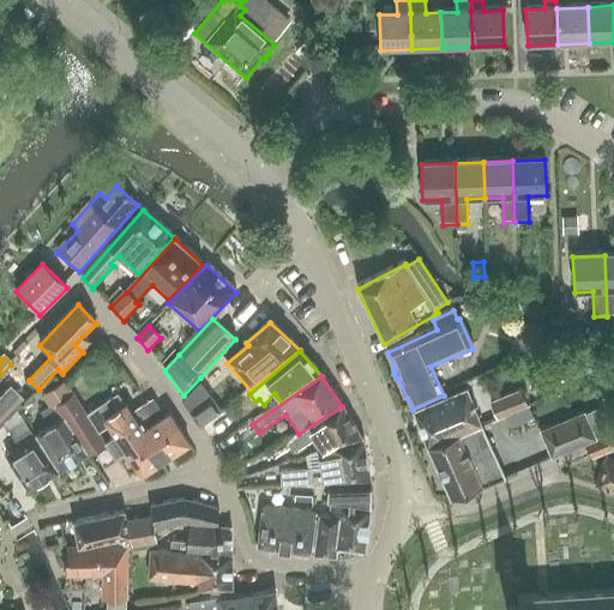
[(49,410),(73,396),(65,384),(42,398),(49,410)]
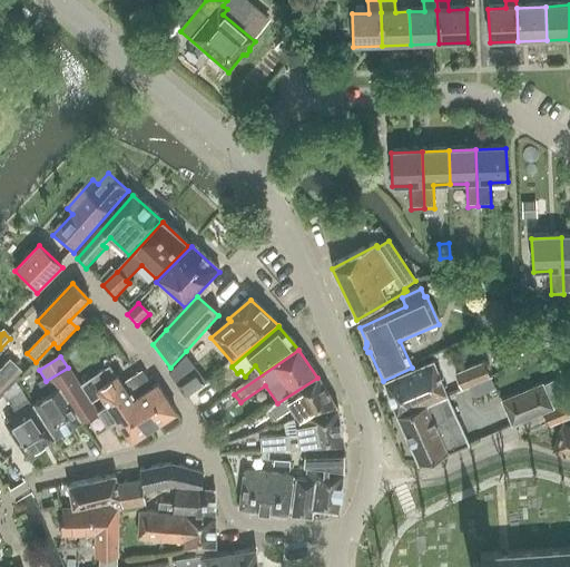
[(0,398),(25,373),(11,361),(0,371),(0,398)]
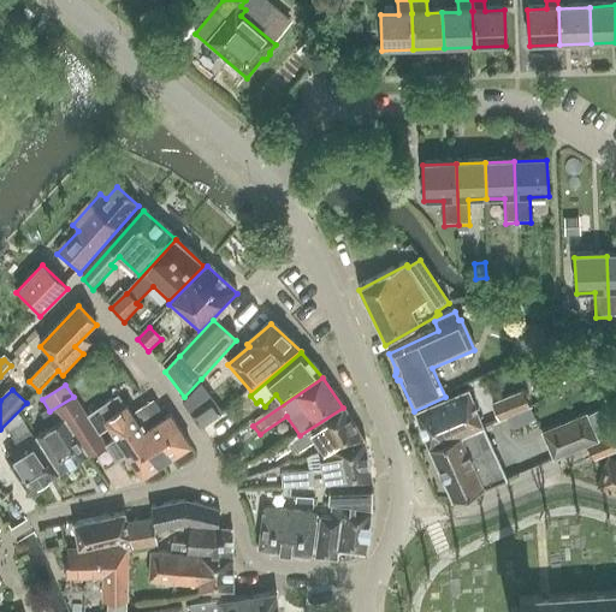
[(492,405),(499,422),(529,409),(522,392),(492,405)]
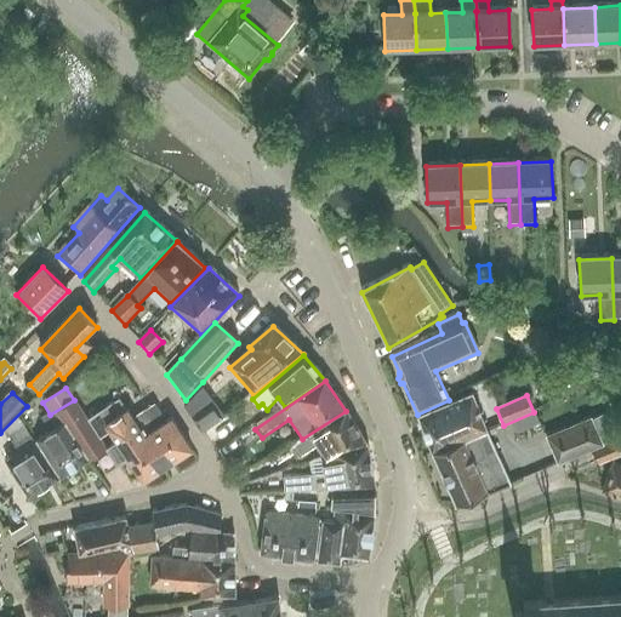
[(433,455),(486,432),(472,396),(420,420),(433,455)]
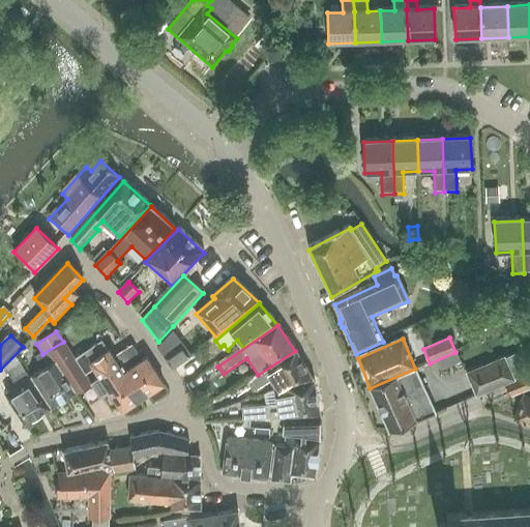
[(123,374),(111,355),(125,346),(121,340),(104,351),(105,353),(90,363),(100,380),(92,386),(100,399),(110,392),(122,412),(164,385),(146,359),(123,374)]
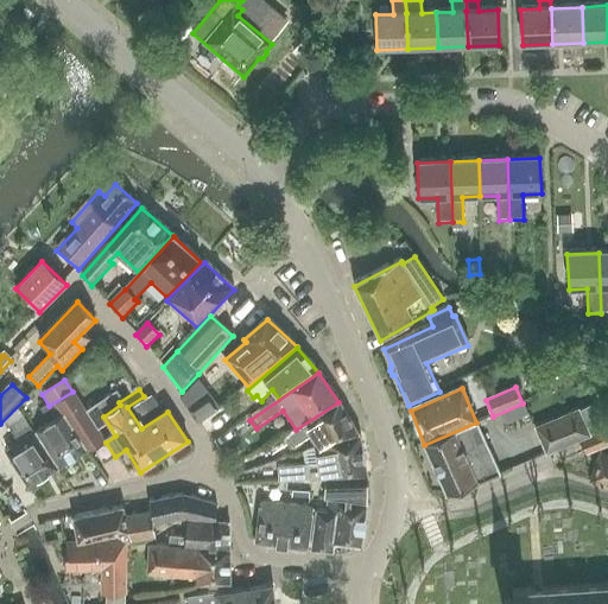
[(55,404),(87,452),(105,442),(73,393),(55,404)]
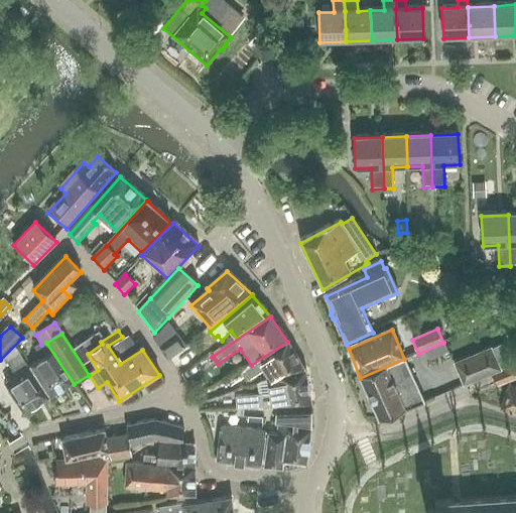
[(111,349),(120,363),(138,351),(129,337),(111,349)]
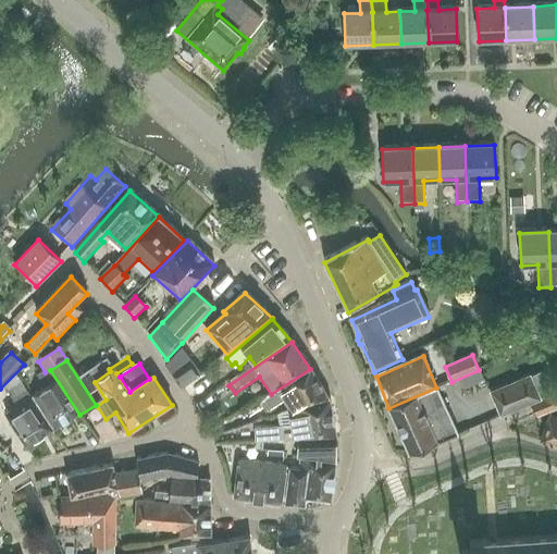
[(181,389),(199,377),(190,366),(188,365),(172,376),(181,389)]
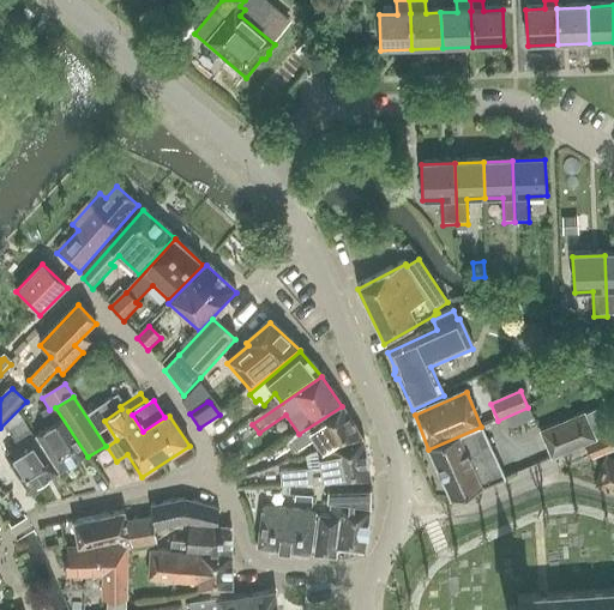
[(323,453),(362,440),(342,406),(288,442),(295,454),(315,442),(323,453)]
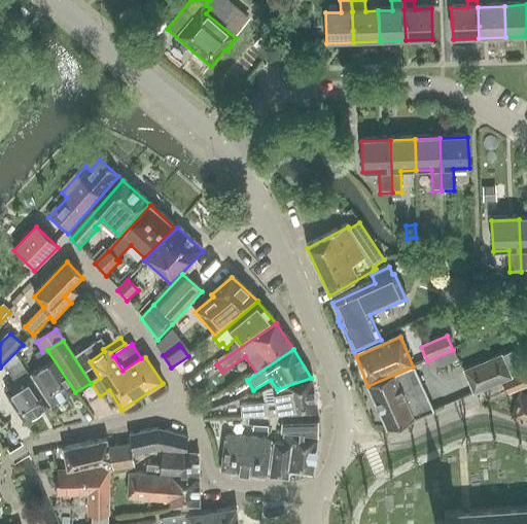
[(51,407),(75,392),(47,350),(35,358),(42,369),(32,376),(51,407)]
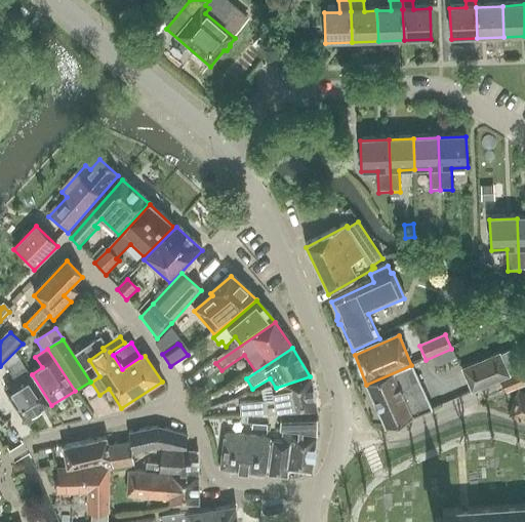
[(25,422),(50,406),(31,376),(23,363),(15,354),(4,365),(9,373),(16,385),(13,387),(19,397),(12,401),(25,422)]
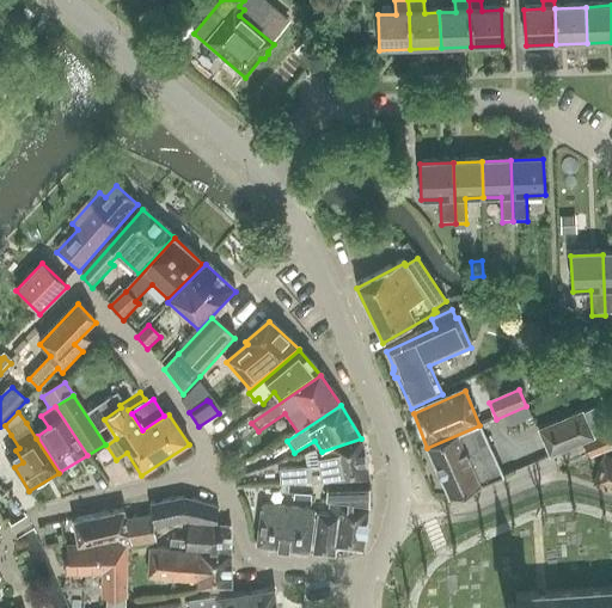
[(550,458),(582,444),(593,440),(582,413),(539,431),(550,458)]
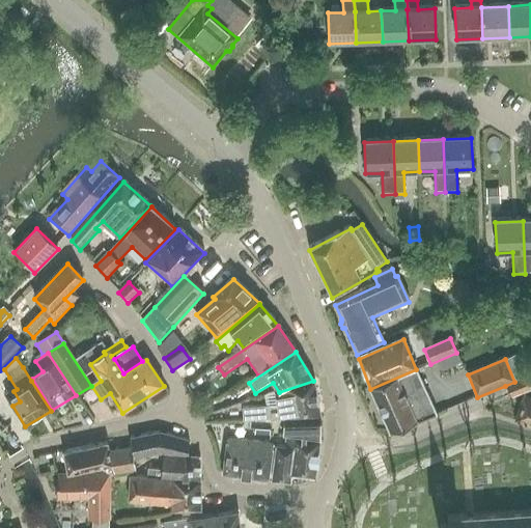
[(183,385),(196,376),(187,362),(173,370),(183,385)]
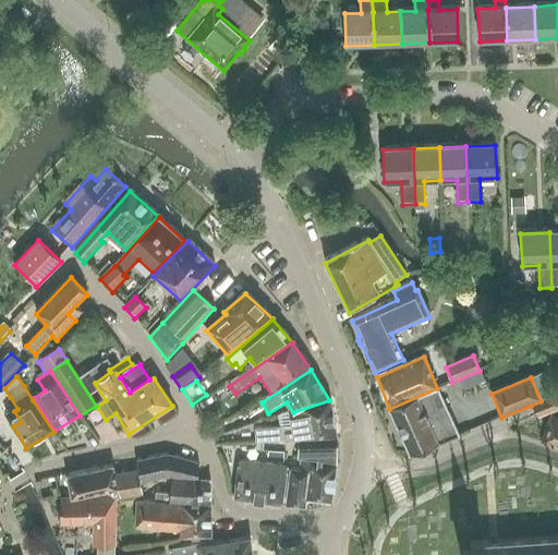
[(411,457),(460,436),(438,389),(389,410),(411,457)]
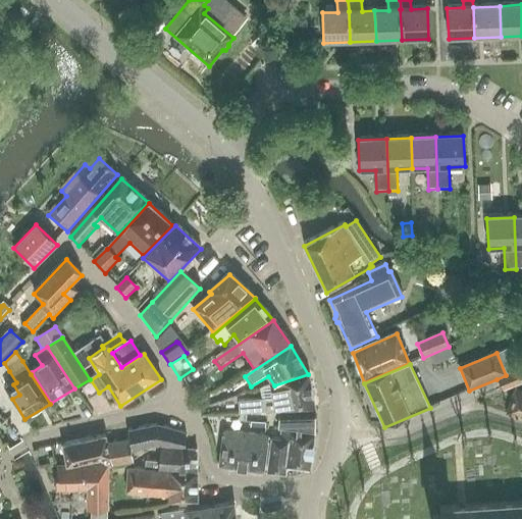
[(506,375),(497,379),(503,394),(521,384),(521,382),(517,370),(506,375)]
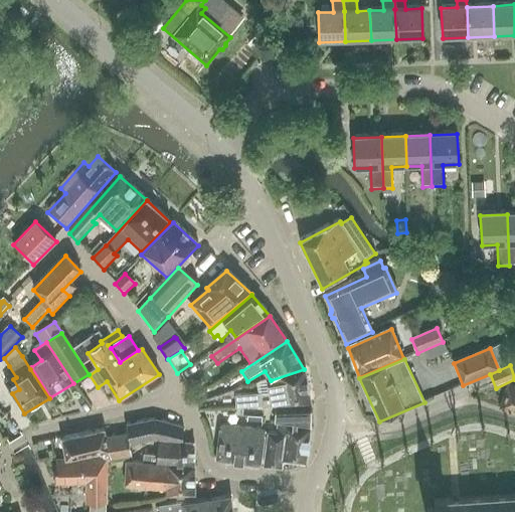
[(272,407),(311,405),(305,371),(267,381),(270,396),(261,397),(235,399),(236,409),(272,407)]
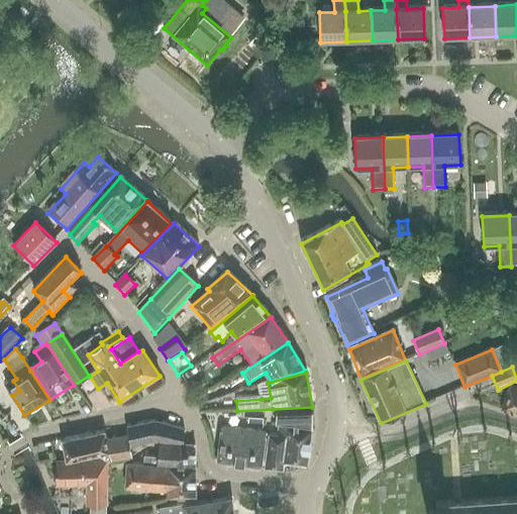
[(516,419),(516,390),(511,388),(502,414),(516,419)]
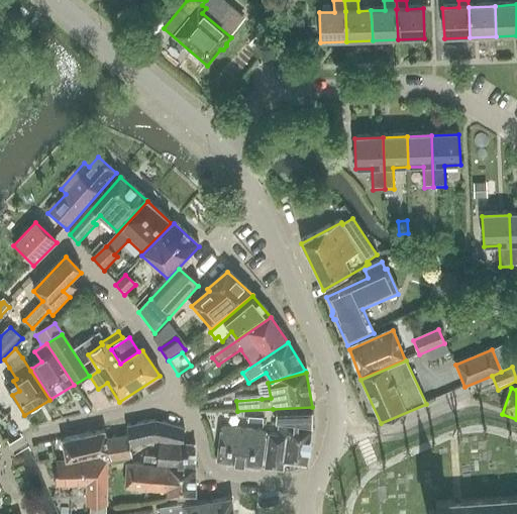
[(311,430),(312,408),(277,410),(277,418),(270,418),(265,418),(264,425),(311,430)]
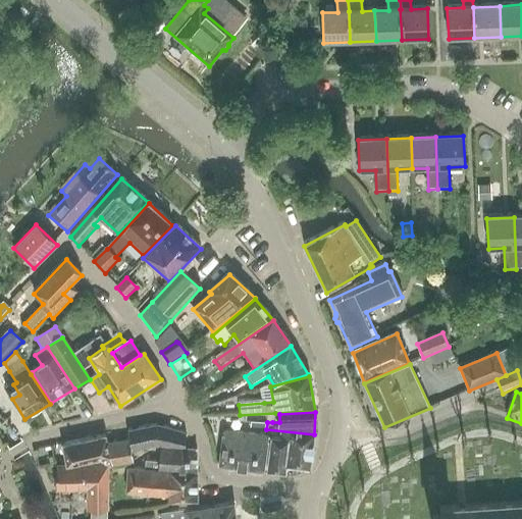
[(112,467),(112,466),(108,467),(108,477),(127,476),(126,495),(132,495),(134,499),(143,500),(146,497),(168,499),(168,505),(198,503),(198,474),(197,451),(186,450),(187,435),(165,428),(156,426),(128,432),(129,442),(131,452),(131,454),(132,454),(134,464),(112,467)]
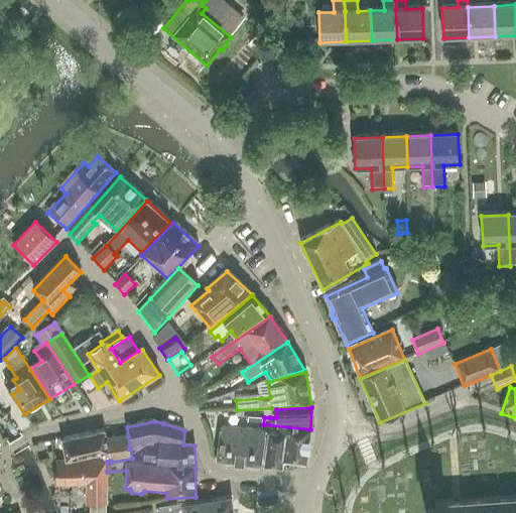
[(238,465),(243,430),(222,427),(217,462),(238,465)]
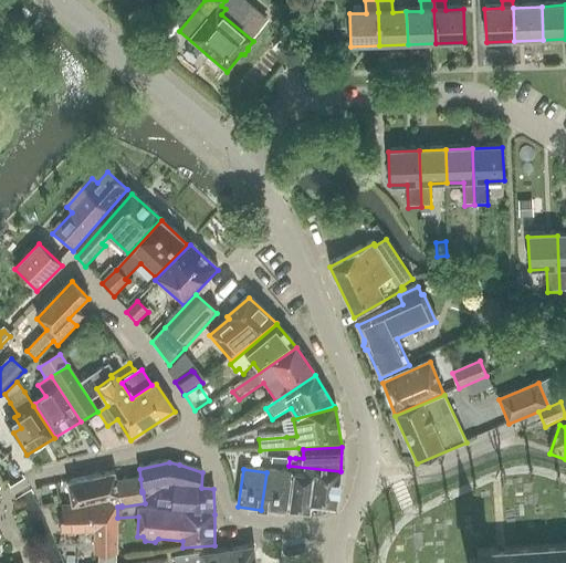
[(336,511),(341,473),(305,469),(304,479),(295,478),(291,513),(310,515),(310,508),(336,511)]
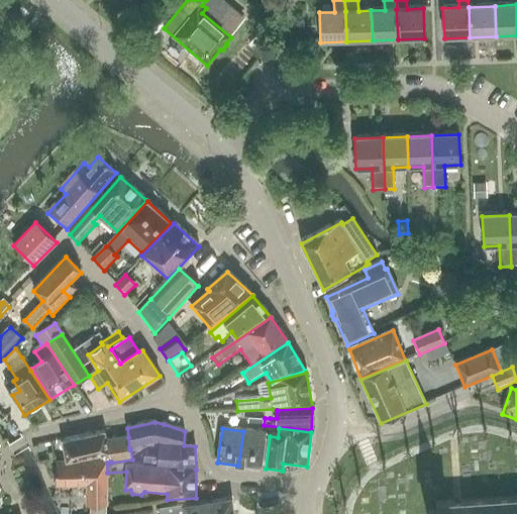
[(243,431),(238,466),(262,469),(266,434),(243,431)]
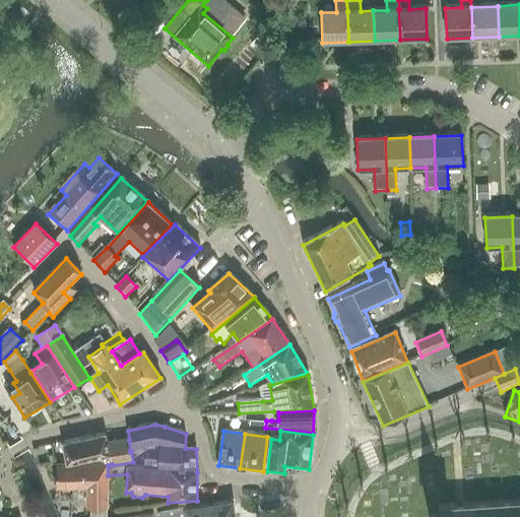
[(73,464),(110,456),(105,435),(62,443),(67,464),(73,464)]
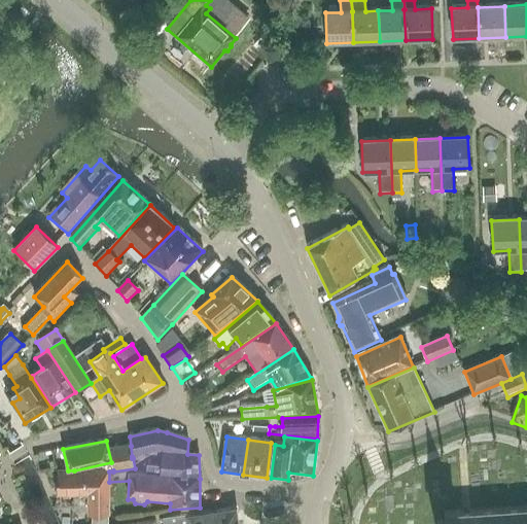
[(109,450),(113,470),(113,472),(135,468),(133,458),(132,458),(132,456),(131,446),(109,450)]
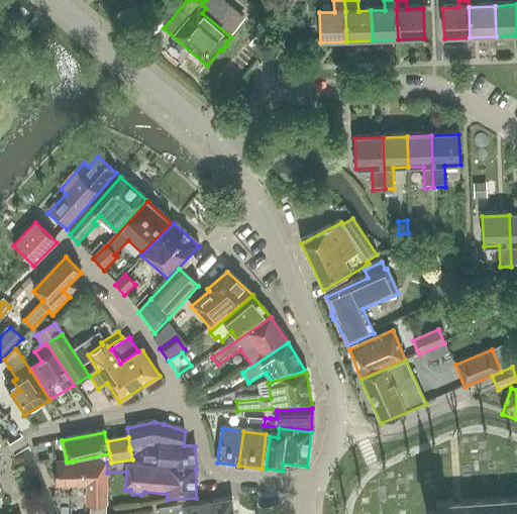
[(107,508),(107,488),(107,463),(56,463),(56,488),(86,488),(87,508),(90,508),(107,508)]
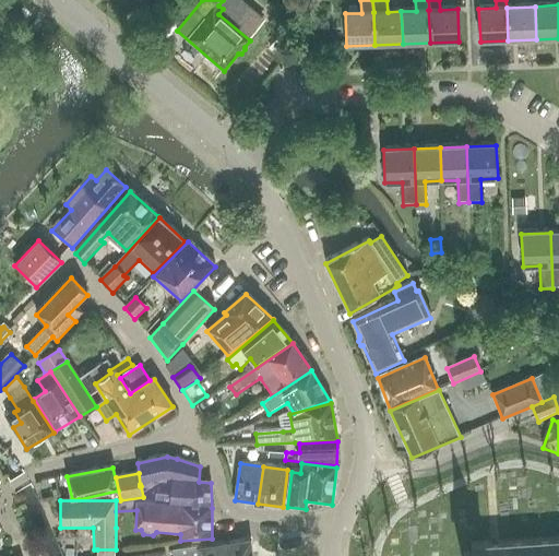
[(558,555),(558,540),(499,544),(490,545),(472,546),(472,555),(488,555),(558,555)]
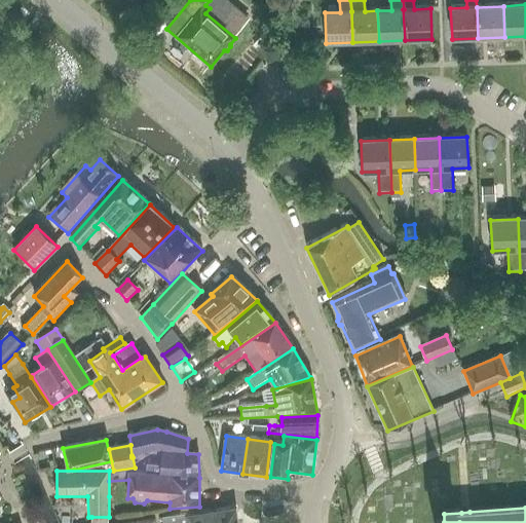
[(237,522),(236,514),(231,510),(162,519),(162,522),(237,522)]
